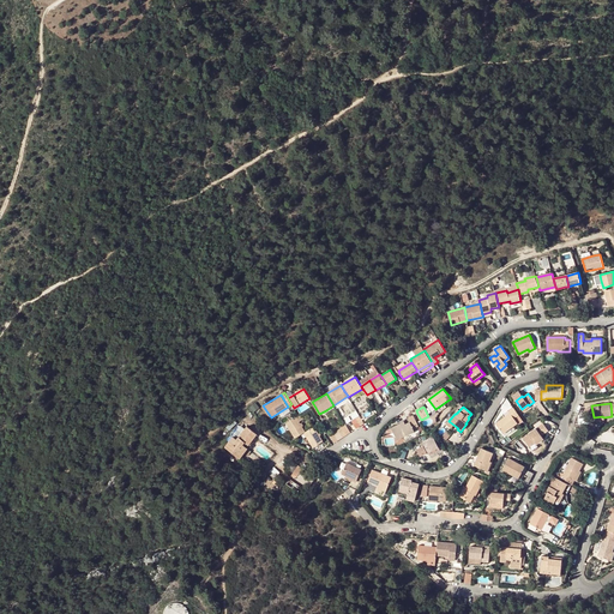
[(519,415),(515,408),(509,411),(510,414),(497,423),(504,434),(513,427),(518,423),(519,425),(524,421),(519,415)]
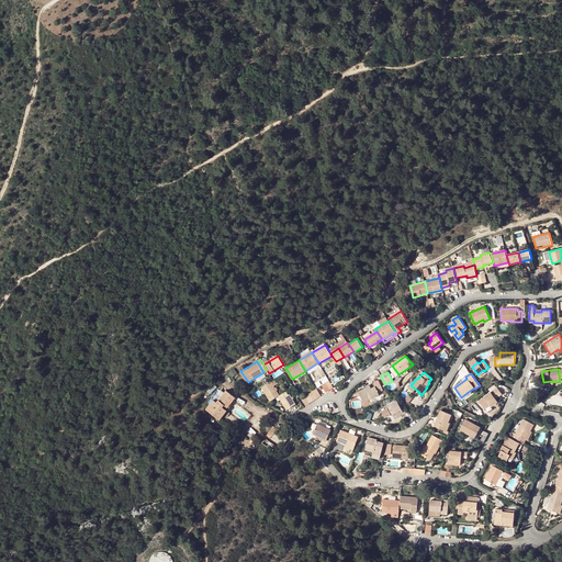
[(375,386),(379,393),(383,390),(379,380),(373,382),(375,386)]
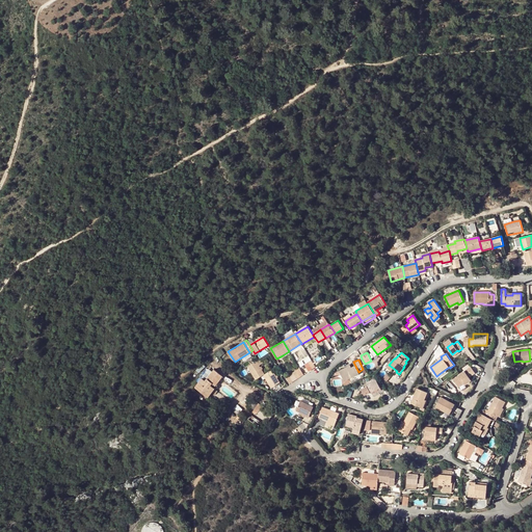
[(265,374),(257,362),(248,367),(257,379),(261,376),(264,375),(265,374)]
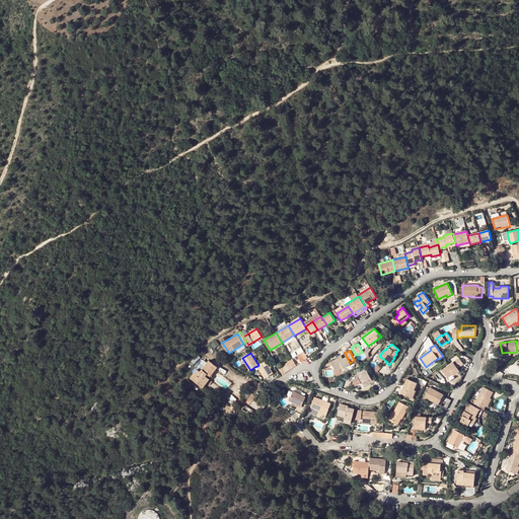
[(347,357),(343,359),(341,360),(339,358),(330,362),(337,372),(351,365),(350,363),(347,357)]
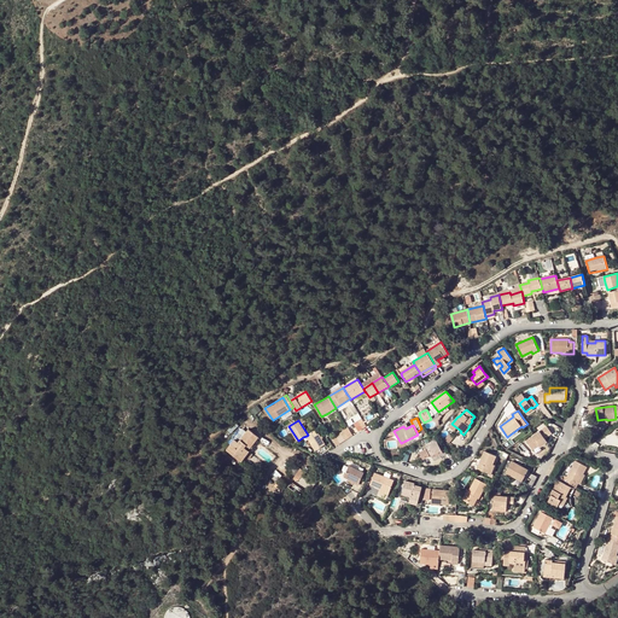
[(534,449),(538,445),(546,439),(546,438),(552,433),(547,426),(528,441),(534,449)]
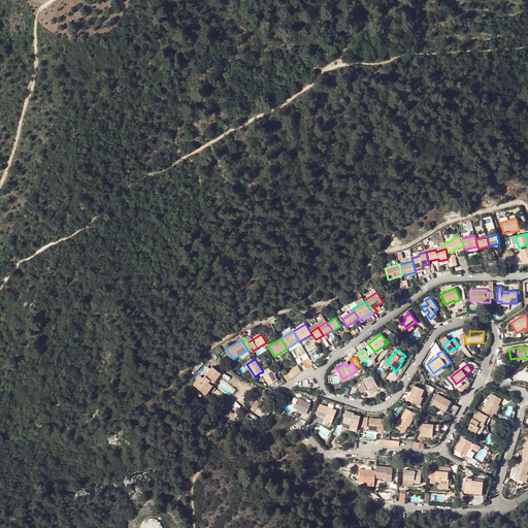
[(200,375),(194,385),(203,392),(209,384),(213,386),(222,374),(211,367),(204,378),(200,375)]
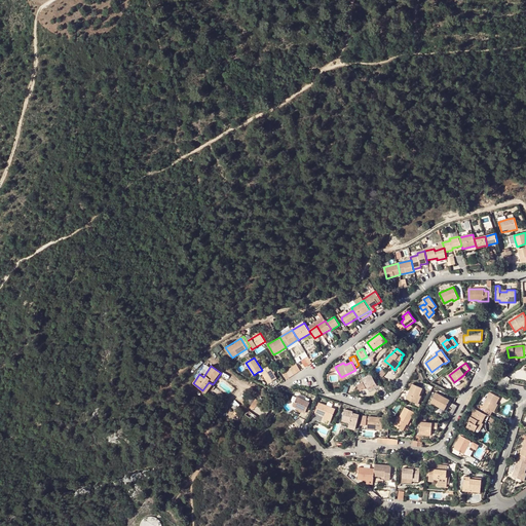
[(261,371),(266,378),(269,383),(277,378),(269,366),(262,370),(261,371)]
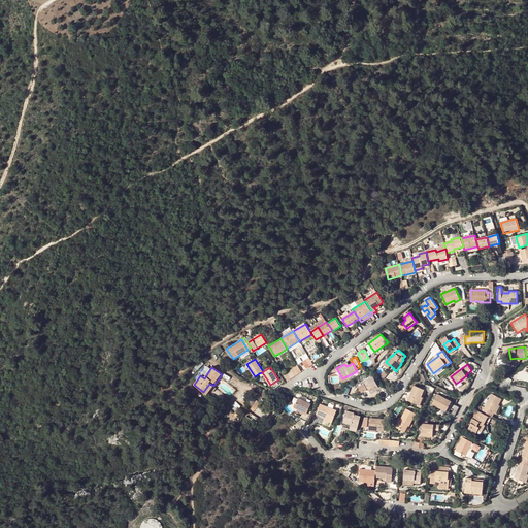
[(443,369),(441,367),(433,373),(435,375),(443,369)]
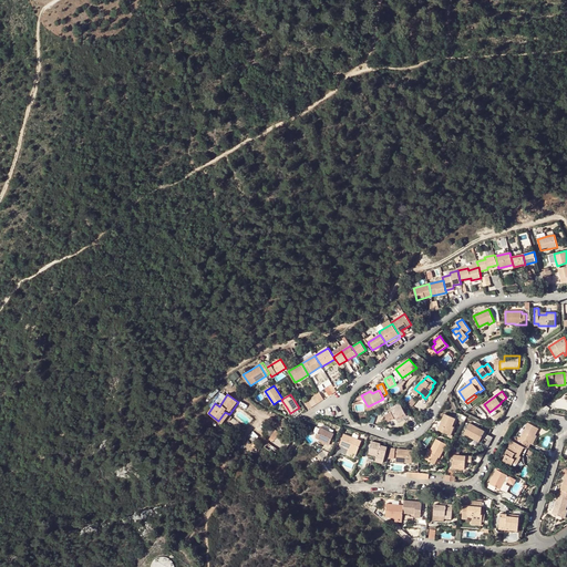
[(401,404),(391,409),(393,412),(397,418),(405,413),(401,404)]
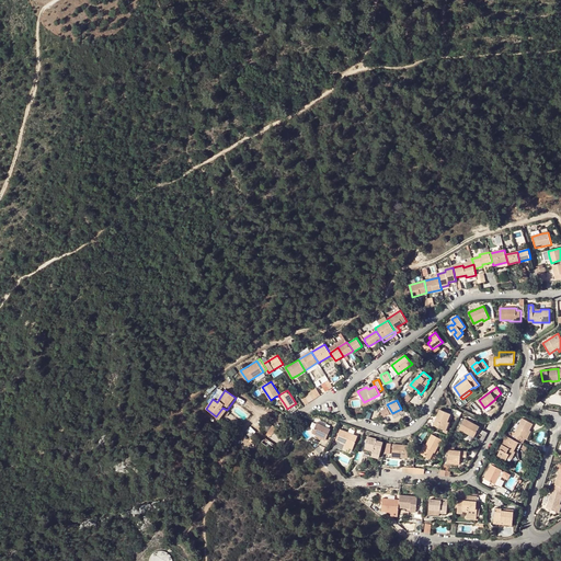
[(219,419),(227,410),(222,408),(216,416),(219,419)]
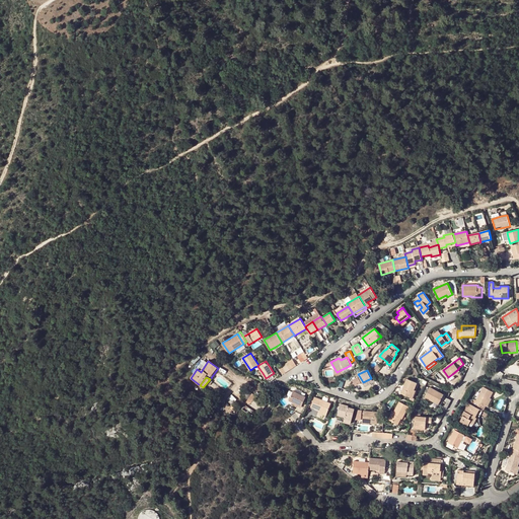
[(359,377),(353,380),(356,385),(361,383),(359,377)]
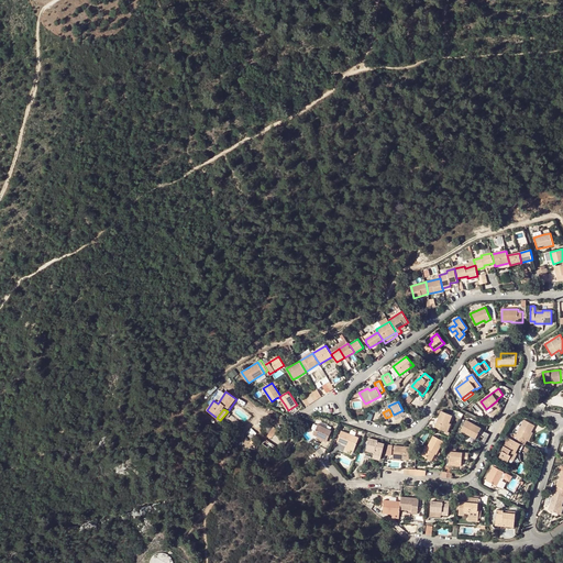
[(454,416),(442,410),(435,427),(448,431),(451,423),(454,416)]
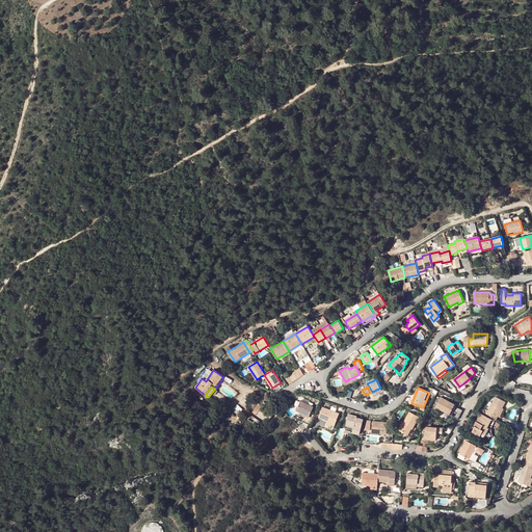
[(436,407),(444,411),(445,410),(450,413),(455,404),(441,397),(436,407)]
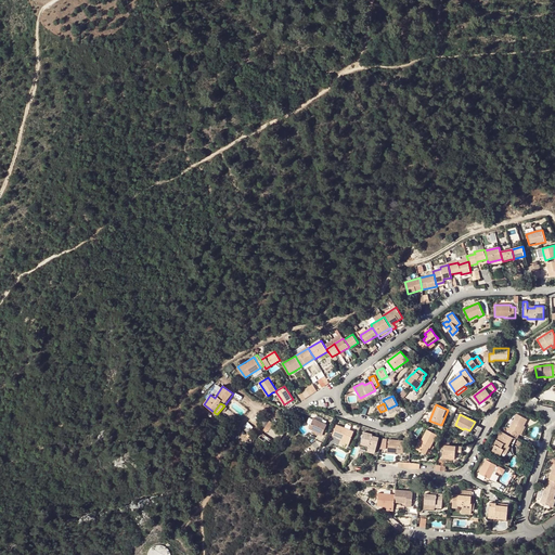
[(519,434),(524,426),(527,420),(517,414),(510,429),(507,428),(505,434),(517,439),(519,434)]
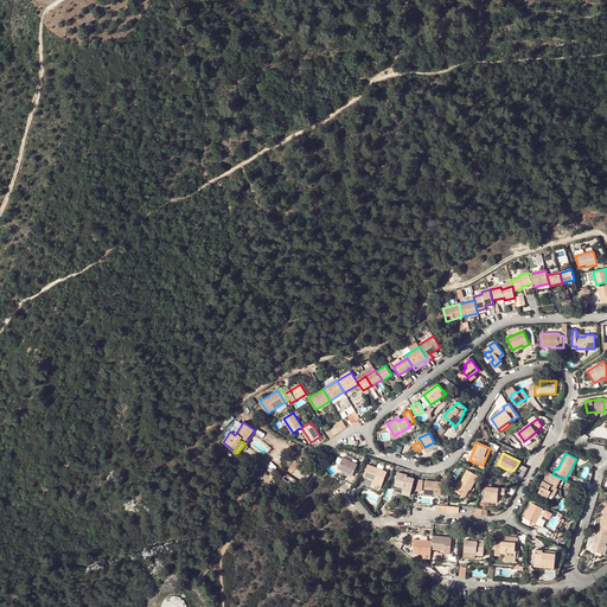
[(339,470),(343,471),(352,475),(357,465),(343,459),(339,470)]
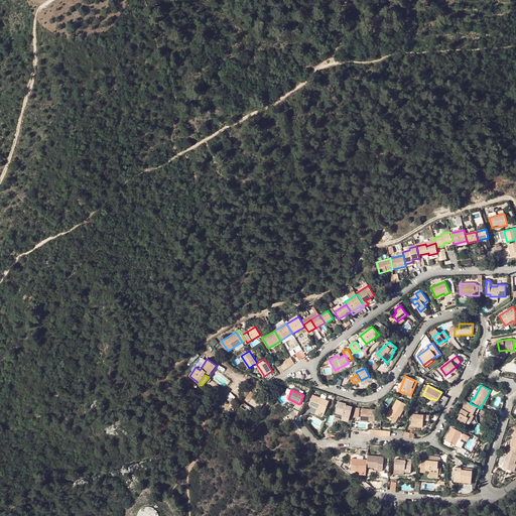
[(251,391),(245,400),(256,407),(260,409),(265,401),(261,398),(261,399),(258,397),(254,394),(254,393),(251,391)]
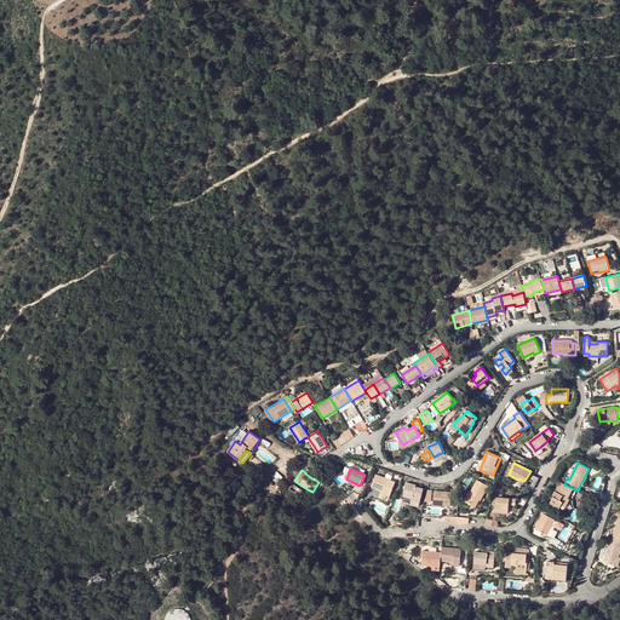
[(396,482),(375,475),(372,486),(382,489),(391,493),(396,482)]
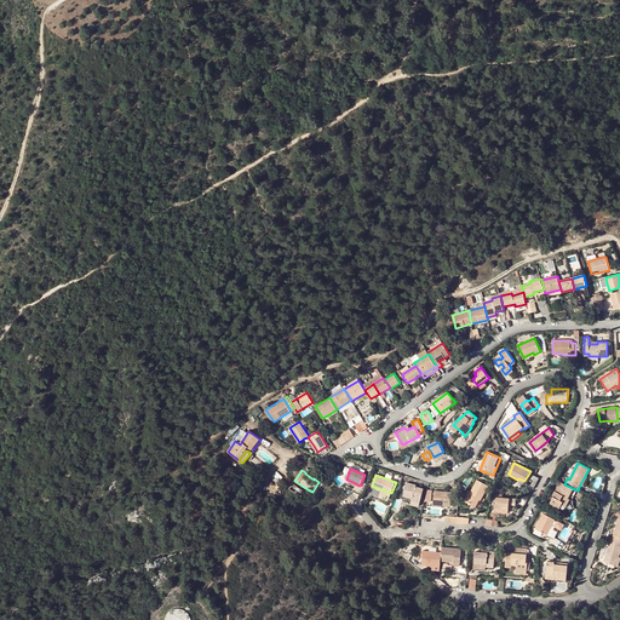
[(529,487),(534,489),(535,487),(539,478),(534,476),(529,487)]
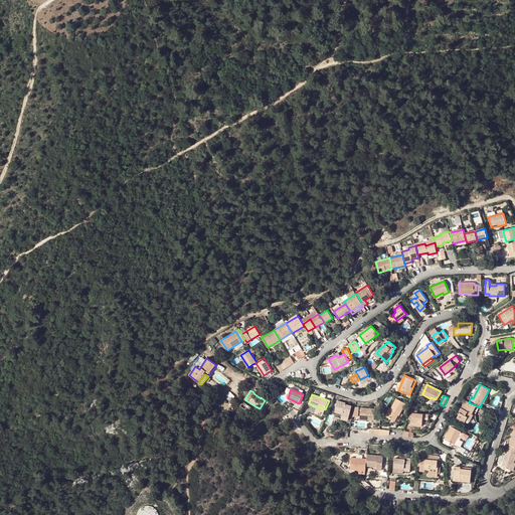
[(405,403),(396,398),(390,410),(389,409),(386,415),(391,417),(390,418),(394,420),(398,414),(399,415),(405,403)]
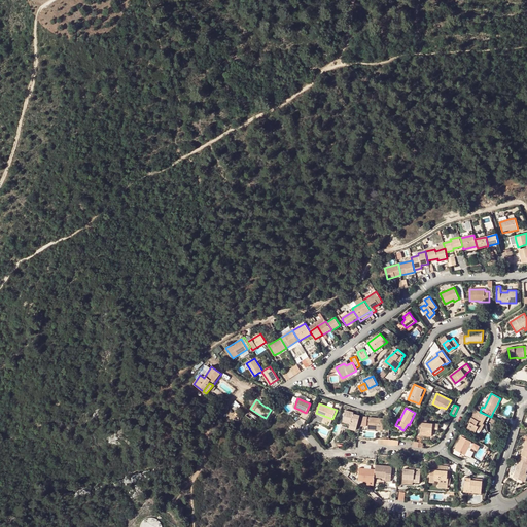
[(476,410),(470,419),(471,420),(470,422),(467,428),(476,432),(481,422),(486,425),(490,419),(491,417),(480,412),(476,410)]
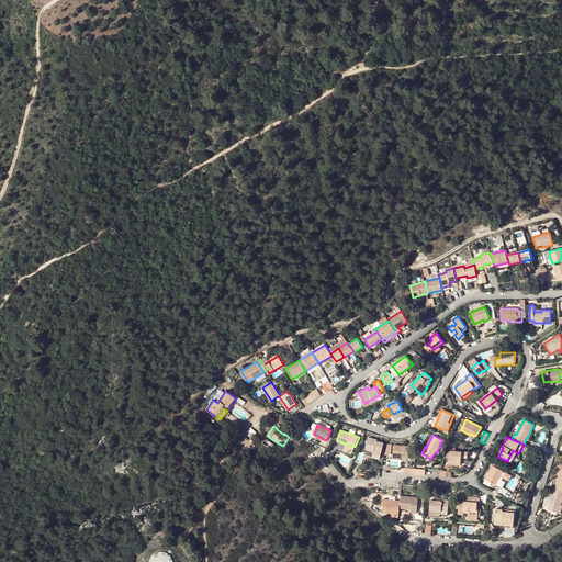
[(374,452),(373,454),(381,457),(384,442),(379,441),(378,442),(377,442),(377,441),(377,439),(368,438),(366,449),(374,452)]
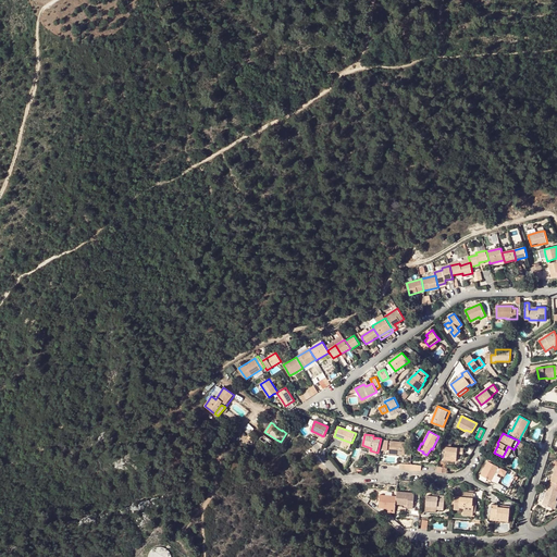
[(406,442),(391,441),(390,450),(397,450),(405,452),(406,442)]
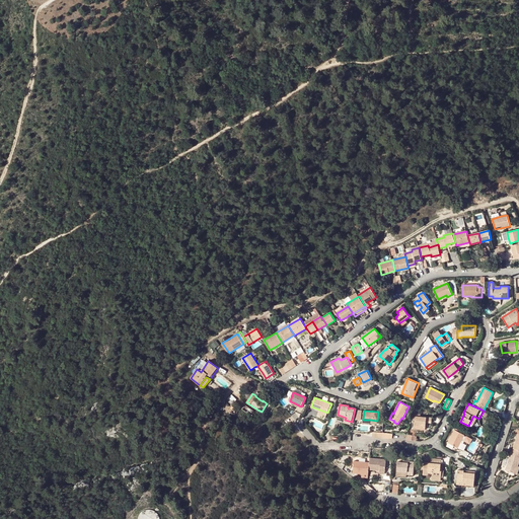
[(473,416),(468,426),(471,428),(476,420),(478,421),(478,419),(473,416)]
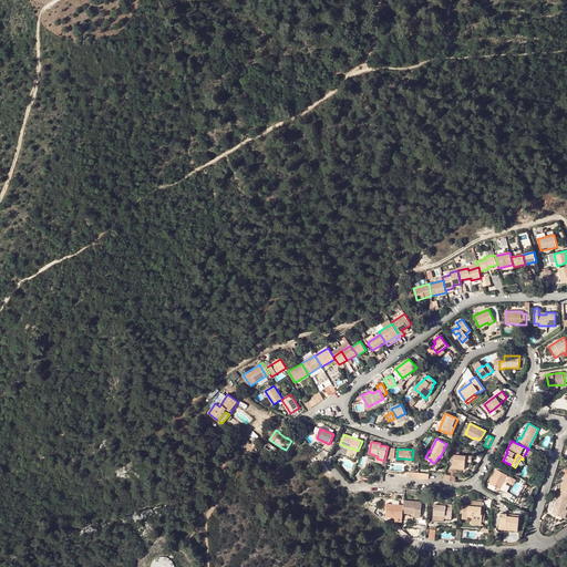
[(472,456),(453,455),(452,464),(465,464),(465,462),(465,460),(472,460),(472,456)]
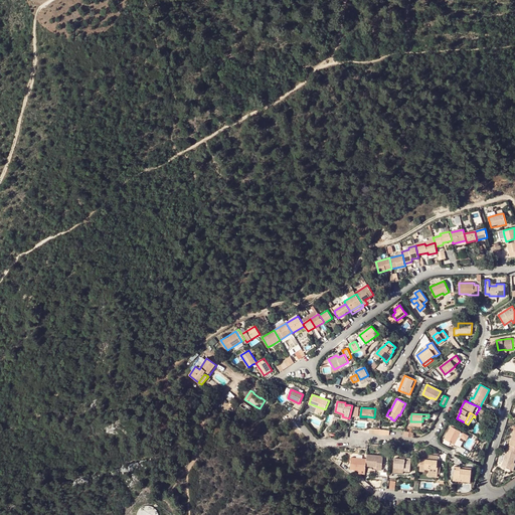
[(461,432),(451,426),(445,440),(455,444),(459,436),(461,432)]
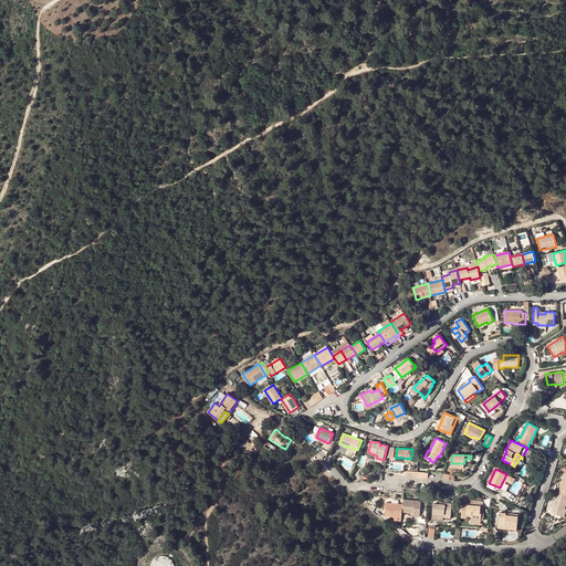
[(509,475),(506,481),(503,486),(507,489),(510,483),(512,484),(515,479),(509,475)]
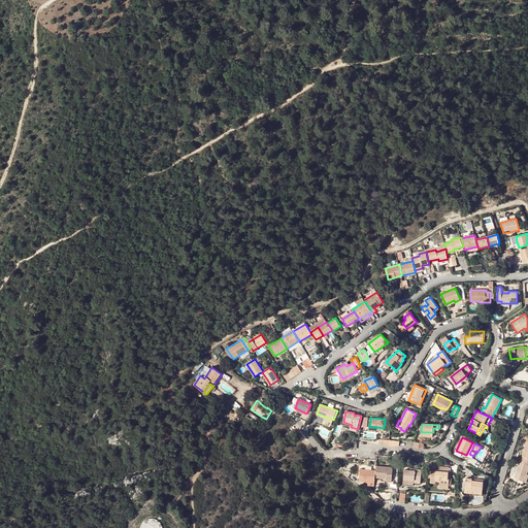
[(525,482),(527,474),(527,470),(527,465),(520,463),(519,463),(514,477),(525,482)]
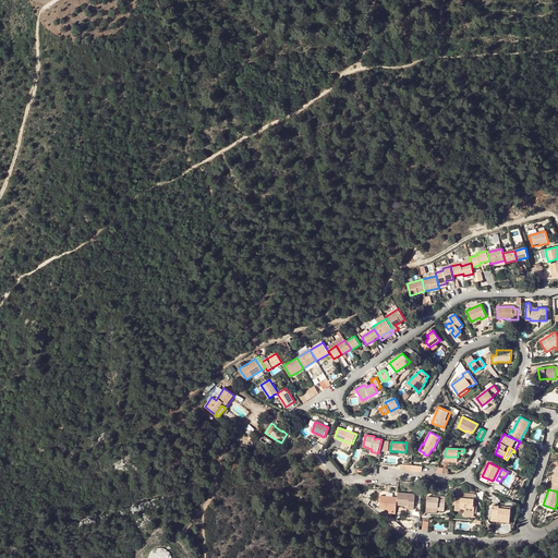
[(398,492),(398,496),(397,504),(404,505),(404,502),(409,504),(409,505),(414,506),(414,501),(415,493),(398,492)]
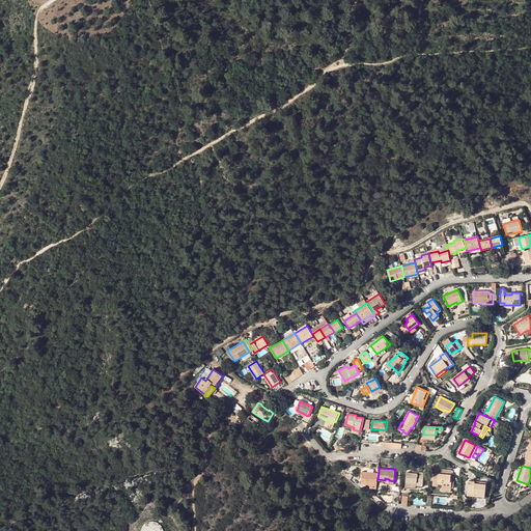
[(365,482),(370,483),(378,483),(378,479),(379,472),(362,470),(361,482),(365,482)]
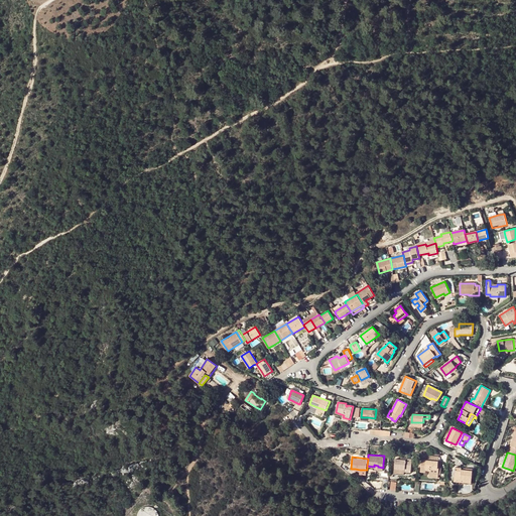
[(437,468),(438,461),(438,457),(428,457),(428,461),(422,460),(421,469),(426,469),(426,471),(429,471),(429,474),(438,475),(439,468),(437,468)]
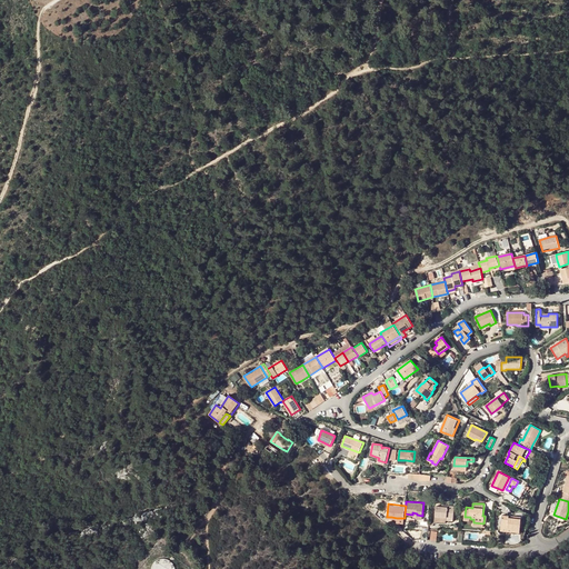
[(436,517),(447,518),(453,518),(455,507),(448,507),(448,508),(442,508),(436,507),(436,517)]
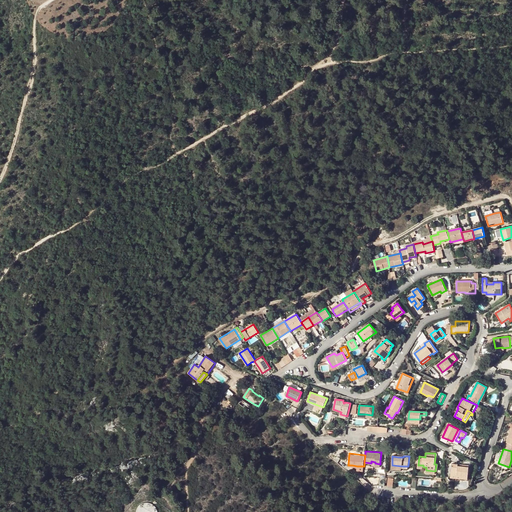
[(458,466),(458,464),(452,464),(451,473),(468,475),(469,466),(463,465),(462,467),(458,466)]
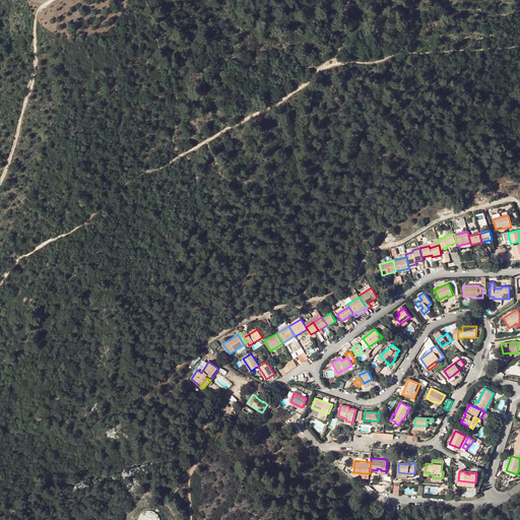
All buildings are outlined.
